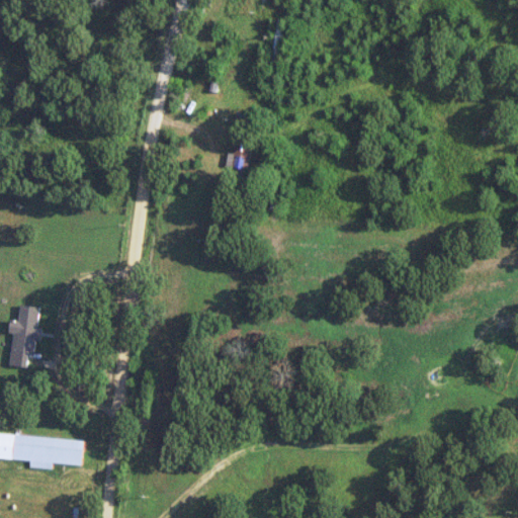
[(286,20),(277,19),(269,63),(278,65),(286,20)]
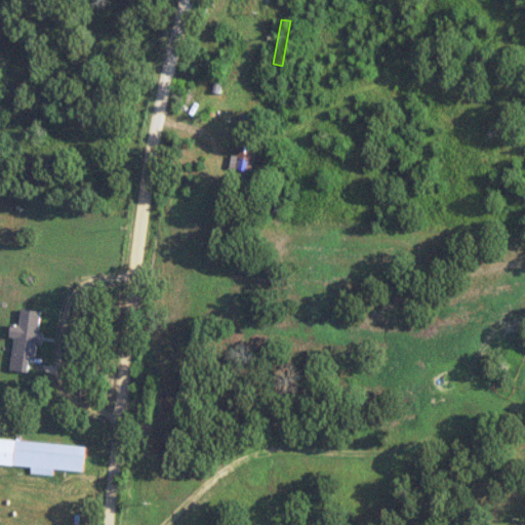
[(233,168),(249,172),(256,139),(240,136),(233,168)]
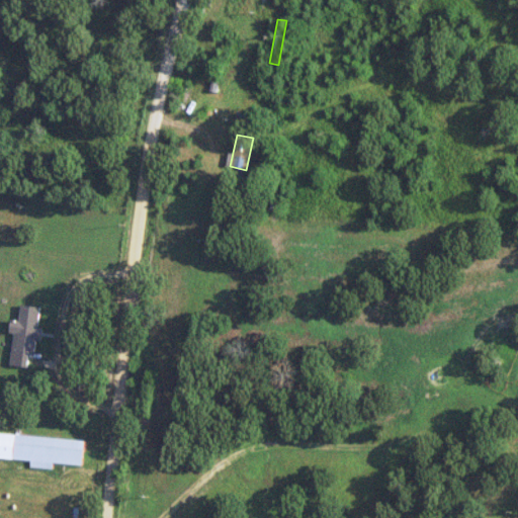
[(13,333),(9,365),(26,367),(28,350),(35,351),(40,308),(20,305),(18,321),(10,320),(8,332),(13,333)]
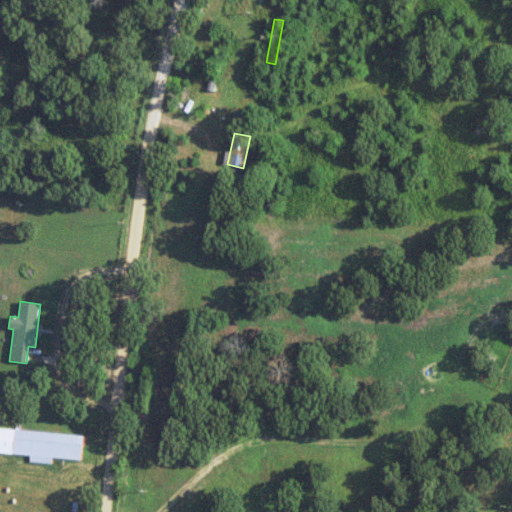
[(80,460),(82,434),(0,428),(0,455),(50,459),(50,457),(80,460)]
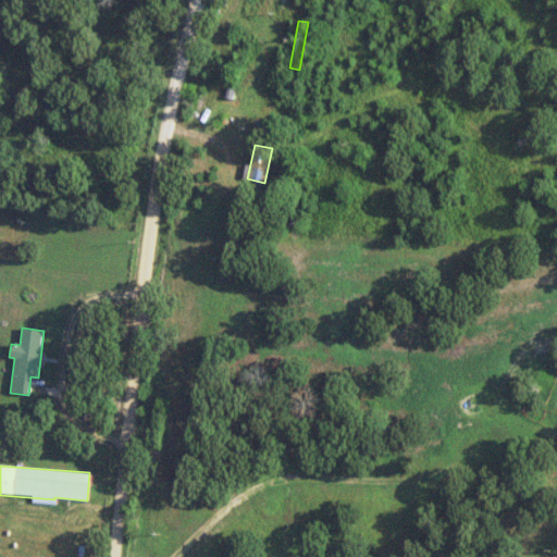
[(78,556),(94,556),(95,556),(88,555),(89,548),(82,547),(78,556)]
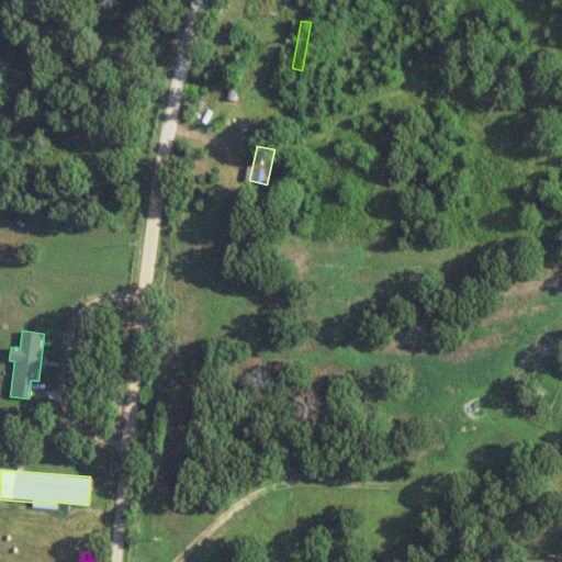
All buildings are outlined.
